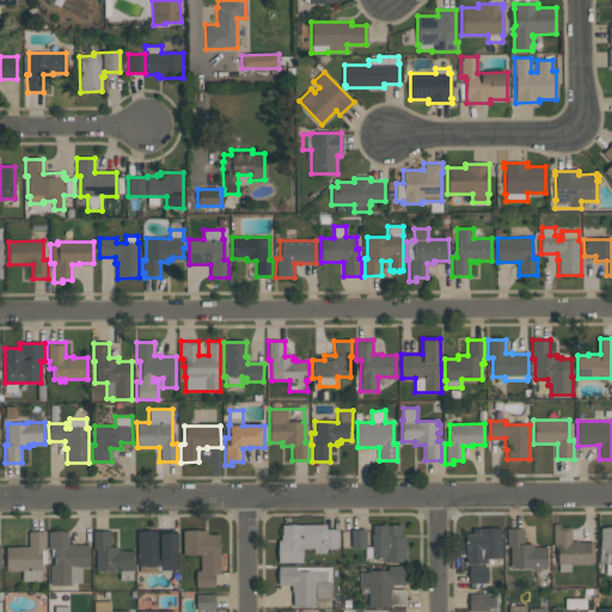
[(593,564),(570,564),(570,571),(560,571),(560,564),(557,564),(557,551),(556,551),(556,545),(554,545),(554,524),(561,524),(561,527),(571,527),(571,540),(579,540),(579,543),(593,542),(593,564)]
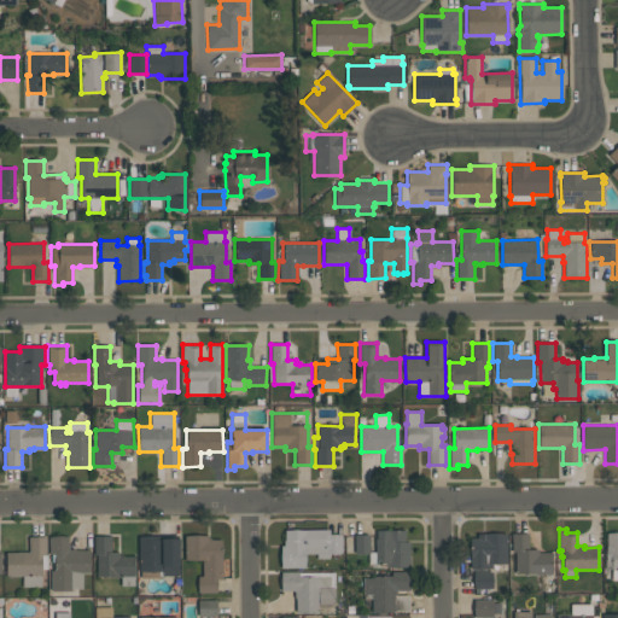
[(285,530),(330,530),(330,535),(340,535),(340,553),(328,553),(328,558),(318,558),(318,553),(305,553),(305,569),(280,569),(280,544),(284,544),(284,540),(285,540),(285,530)]
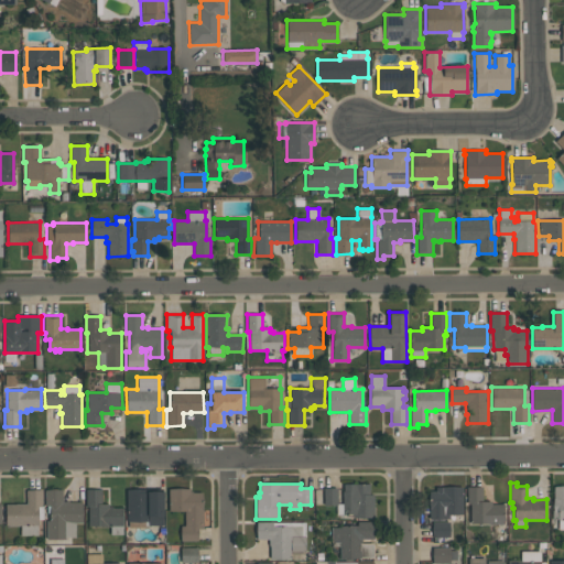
[(351,518),(351,514),(336,514),(336,505),(343,503),(343,491),(344,491),(344,484),(369,484),(369,495),(373,495),(375,518),(351,518)]
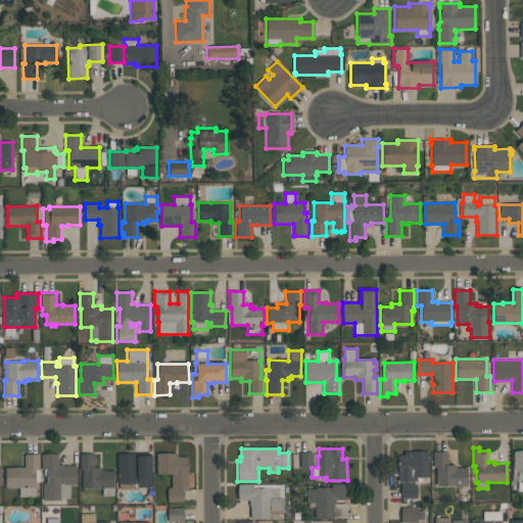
[(522,491),(517,491),(517,482),(512,482),(512,473),(513,473),(513,450),(522,450),(522,491)]
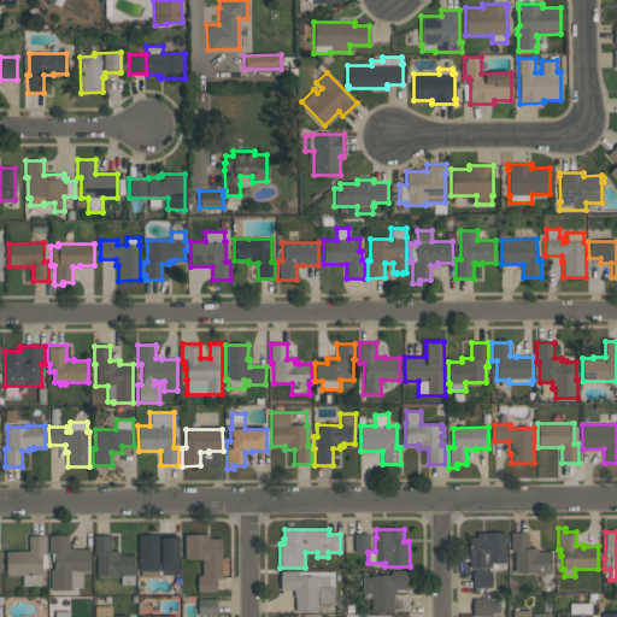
[(470,568),(469,538),(477,538),(477,533),(506,533),(506,563),(491,563),(491,566),(470,568)]
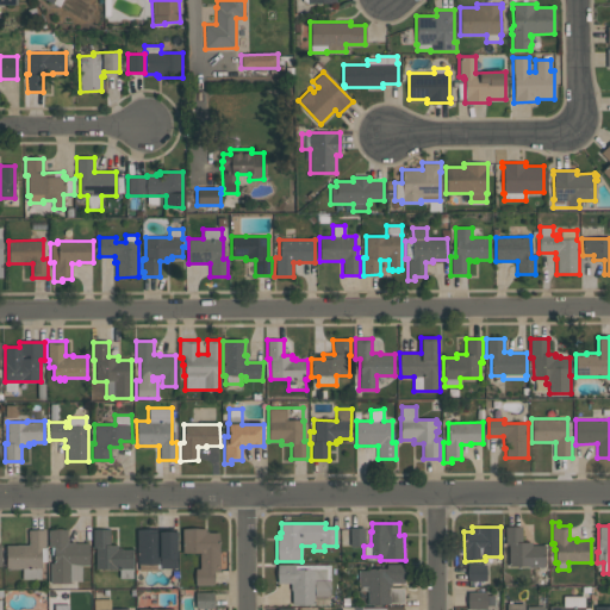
[(545,566),(508,566),(508,546),(504,546),(504,527),(521,527),(522,542),(531,542),(531,546),(545,546),(545,566)]
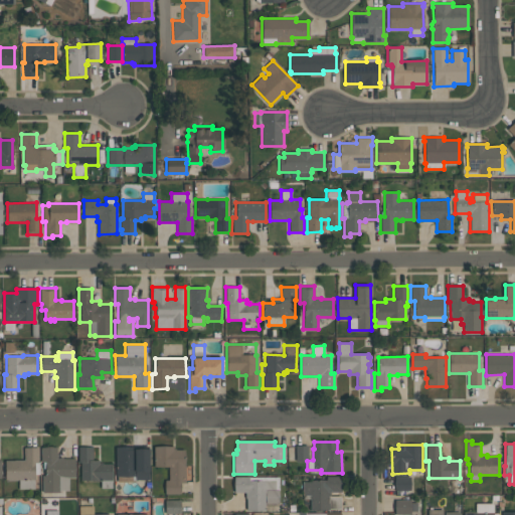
[(185,450),(185,483),(181,483),(181,494),(165,494),(165,481),(169,481),(169,467),(154,467),(154,447),(173,446),(173,450),(185,450)]
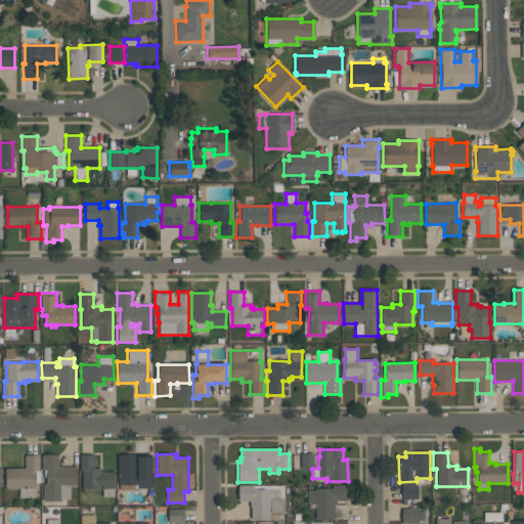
[(300,453),(312,453),(312,469),(301,469),(300,453)]
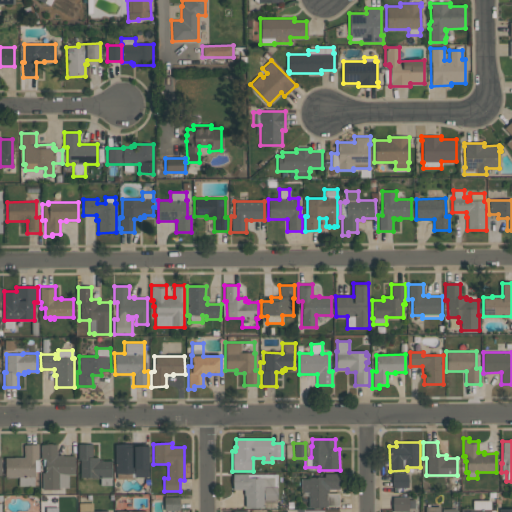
[(38,444),(38,460),(39,460),(39,472),(36,472),(36,477),(34,477),(34,486),(19,486),(19,477),(5,477),(5,458),(14,458),(14,457),(23,457),(23,444),(38,444)]
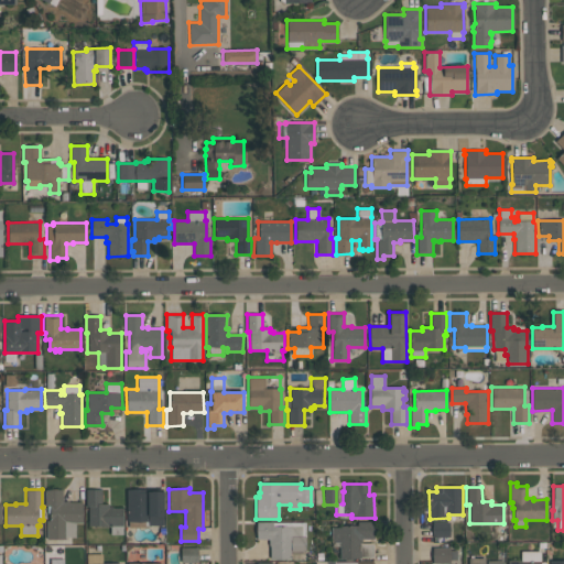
[(46,539),(46,520),(50,520),(50,506),(45,506),(44,489),(63,489),(63,500),(69,500),(69,502),(83,501),(83,522),(75,522),(75,537),(65,537),(65,539),(46,539)]
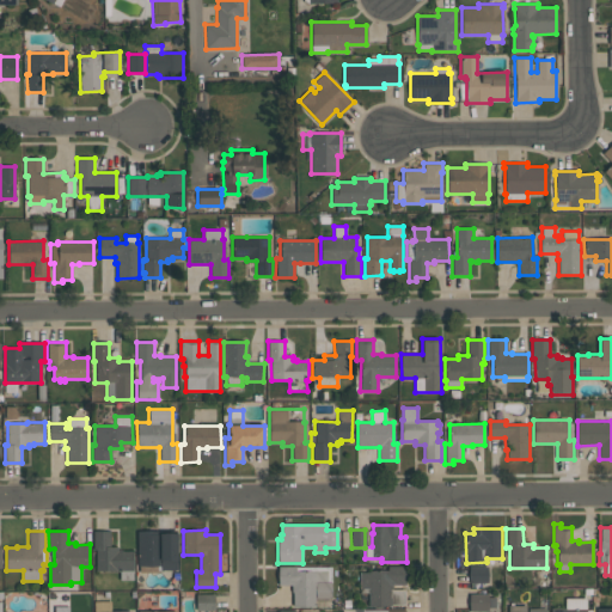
[(177,569),(160,570),(160,571),(140,571),(140,565),(138,565),(138,531),(159,531),(159,532),(177,532),(178,561),(177,561),(177,569)]
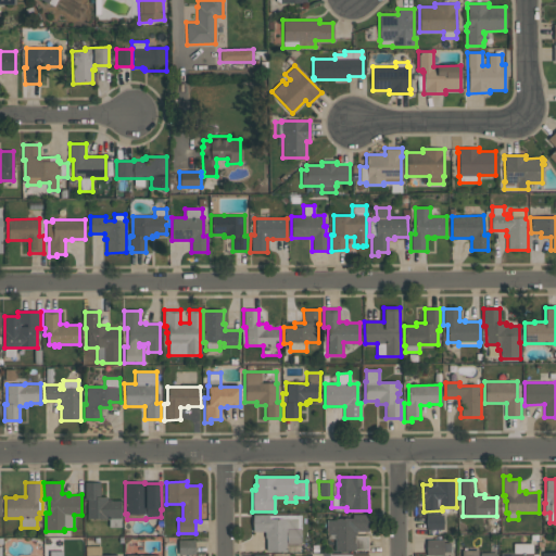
[(100,483),(100,496),(108,496),(108,500),(111,500),(111,501),(121,501),(121,527),(109,527),(109,518),(87,518),(87,500),(85,500),(85,483),(100,483)]
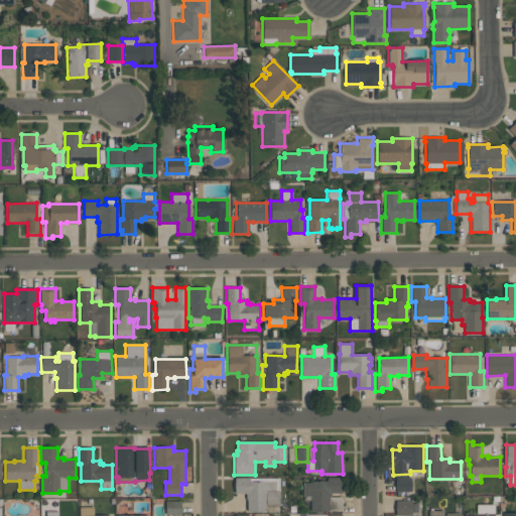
[(279,478),(279,505),(278,505),(278,513),(267,513),(267,511),(247,511),(247,499),(246,499),(246,493),(235,493),(234,477),(250,477),(250,478),(279,478)]
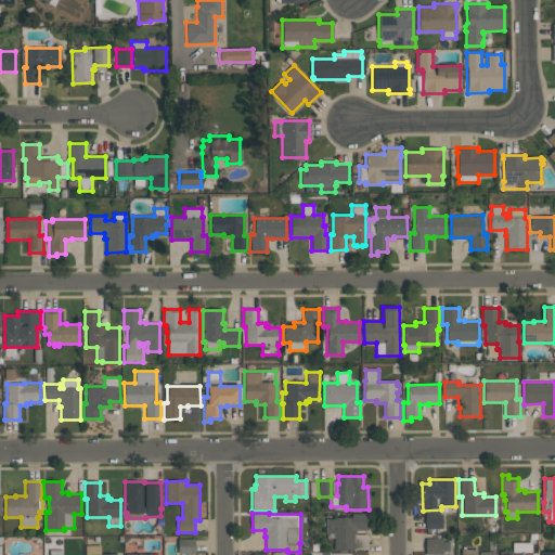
[(326,533),(326,518),(334,518),(351,518),(351,513),(368,513),(368,529),(356,529),(356,534),(366,534),(366,549),(355,549),(355,550),(334,550),(334,533),(326,533)]
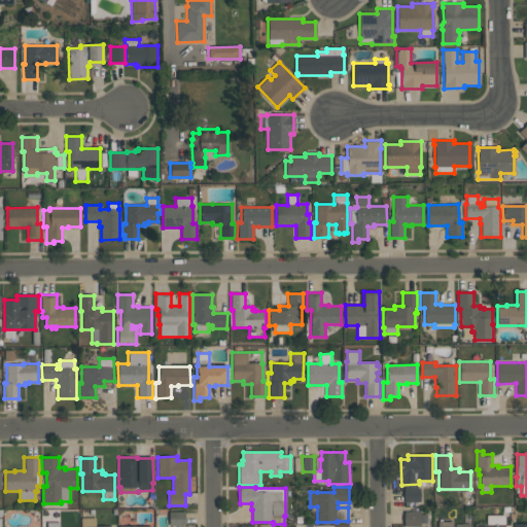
[(403,501),(403,488),(420,488),(420,501),(403,501)]
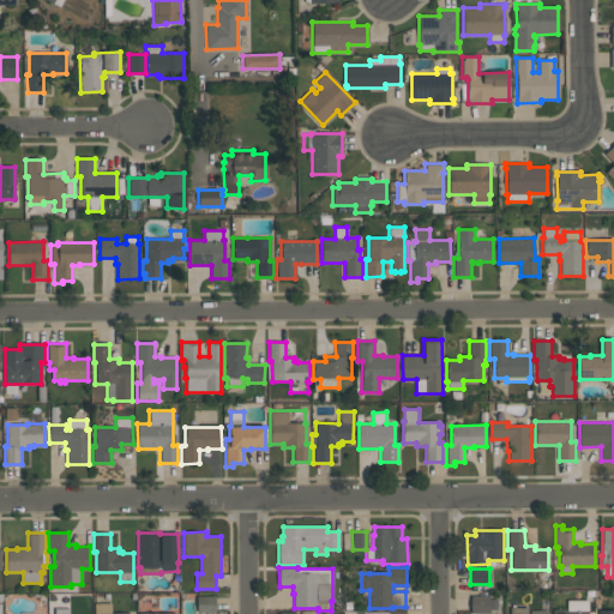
[(215,596),(197,596),(197,612),(215,613),(215,596)]
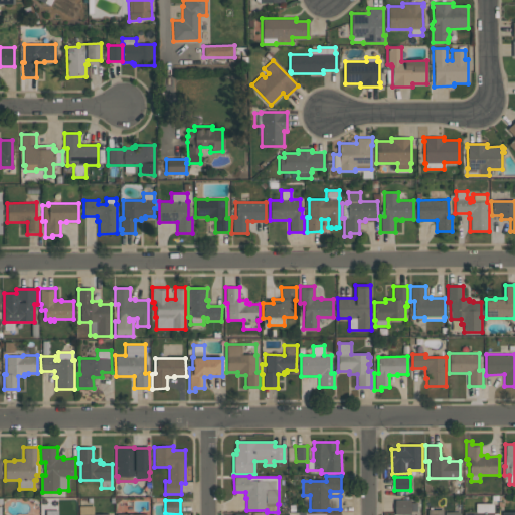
[(394,513),(394,500),(410,500),(410,502),(417,502),(417,511),(410,511),(410,514),(394,513)]
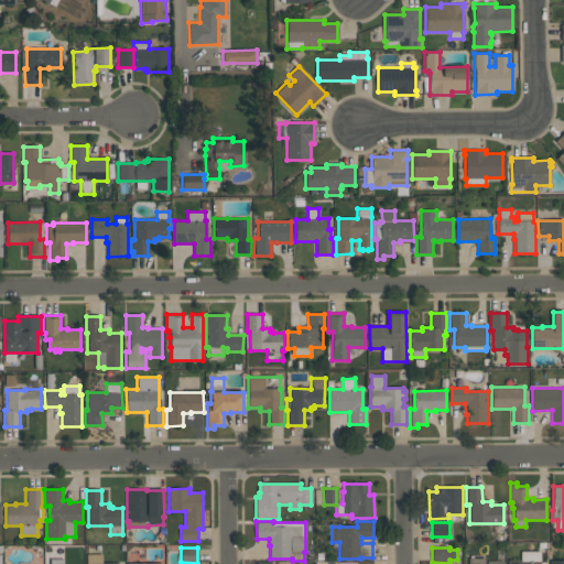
[(507,563),(507,561),(520,561),(520,551),(541,551),(541,563),(545,563),(507,563)]
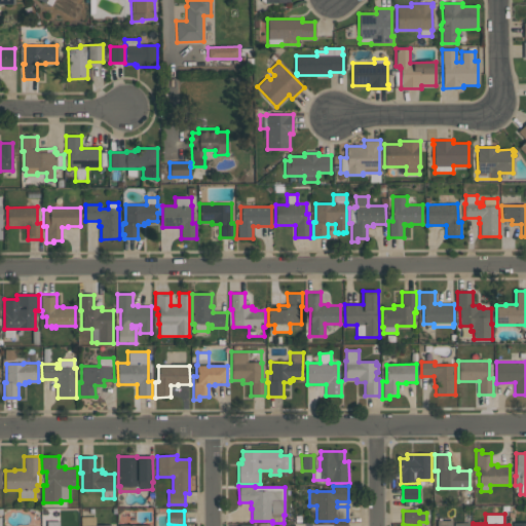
[(81,525),(81,517),(96,517),(96,525),(112,525),(81,525)]
